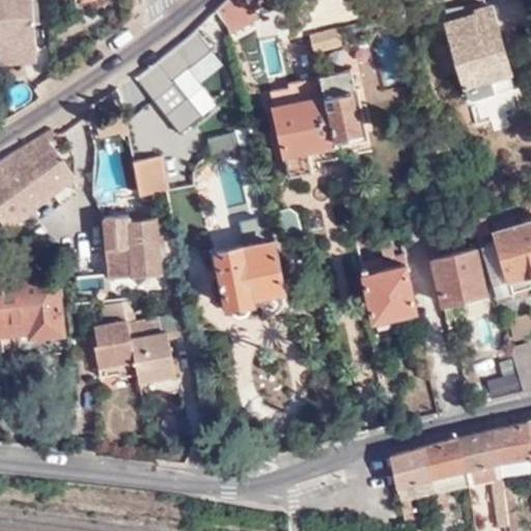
[(37,62),(30,0),(0,0),(0,42),(2,64),(37,62)]
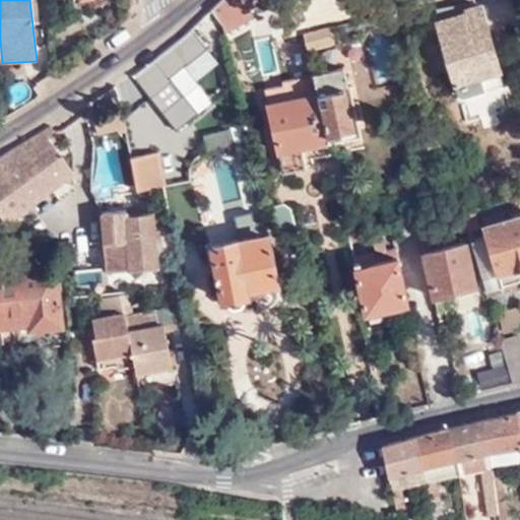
[(220,0),(211,10),(219,34),(261,14),(257,0),(247,0),(242,2),(240,0),(220,0)]
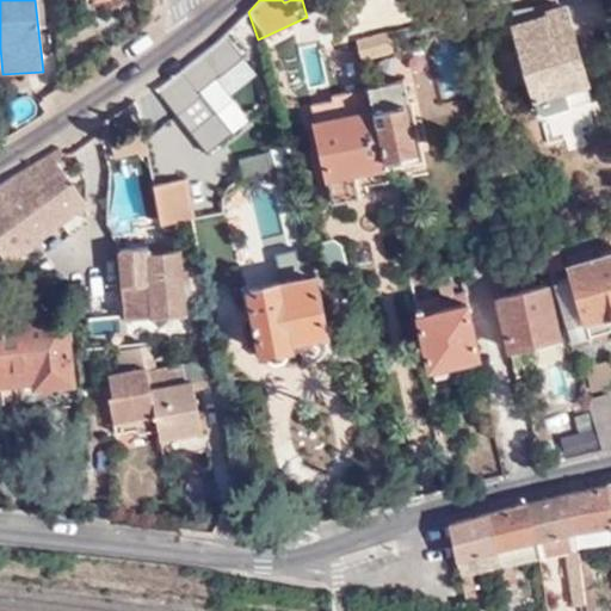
[(590,96),(563,6),(529,17),(529,22),(512,26),(541,110),(543,111),(590,96)]
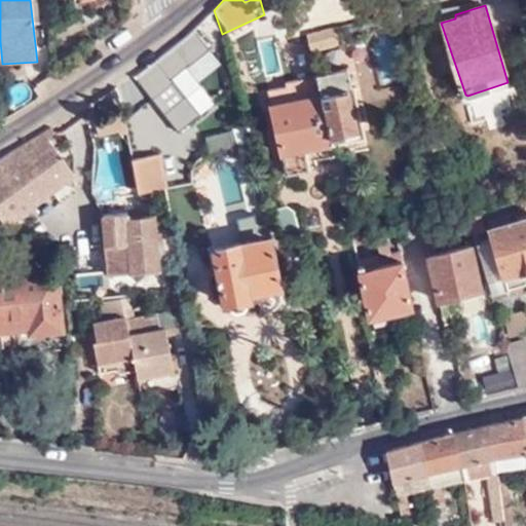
[(168,77),(225,41),(222,34),(214,10),(180,41),(156,62),(168,77)]
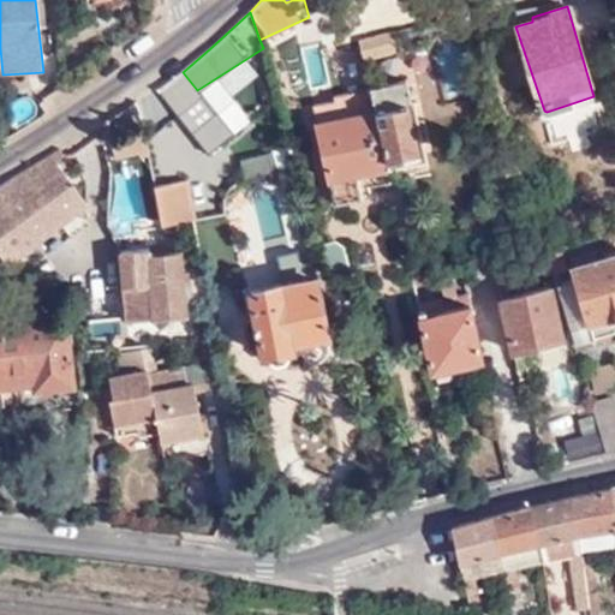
[(457,28),(470,25),(466,15),(452,18),(457,28)]
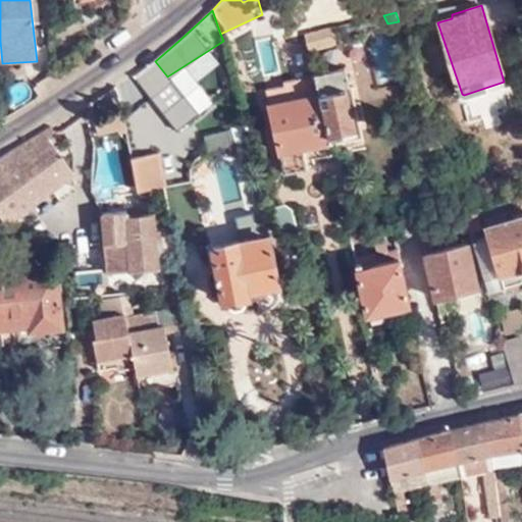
[(333,42),(328,28),(304,34),(307,48),(333,42)]
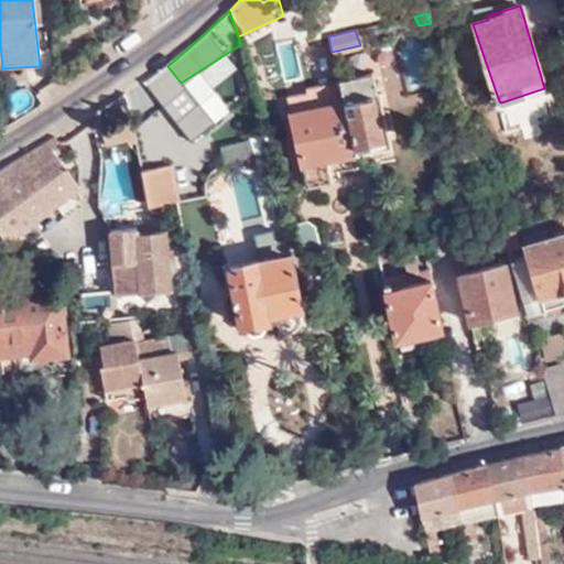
[(339,82),(356,154),(390,147),(373,74),(339,82)]
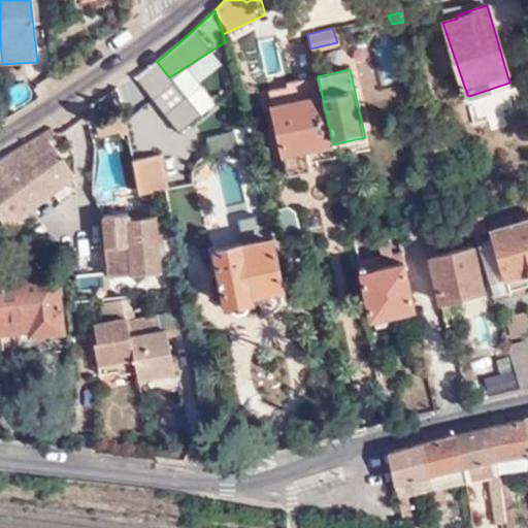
[(306,151),(333,144),(318,76),(289,83),(287,88),(270,91),(284,154),(282,155),(288,176),(309,169),(306,151)]
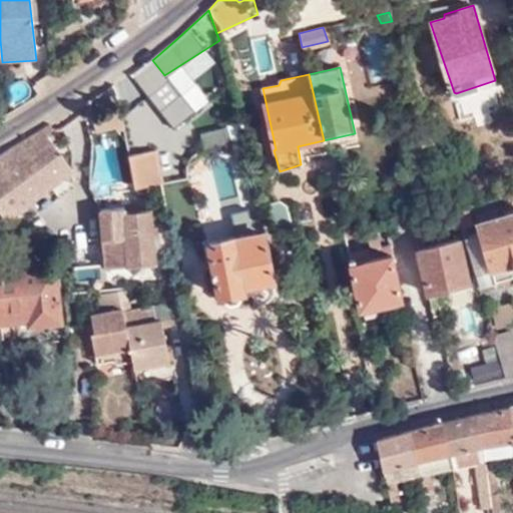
[(90,102),(98,97),(114,87),(113,84),(88,100),(90,102)]
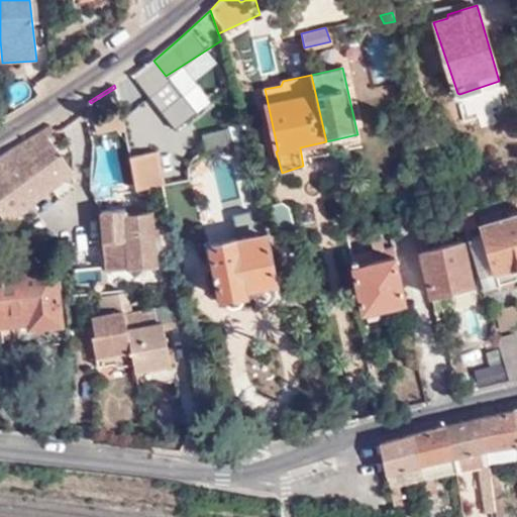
[(120,104),(115,88),(99,98),(91,103),(101,115),(120,104)]
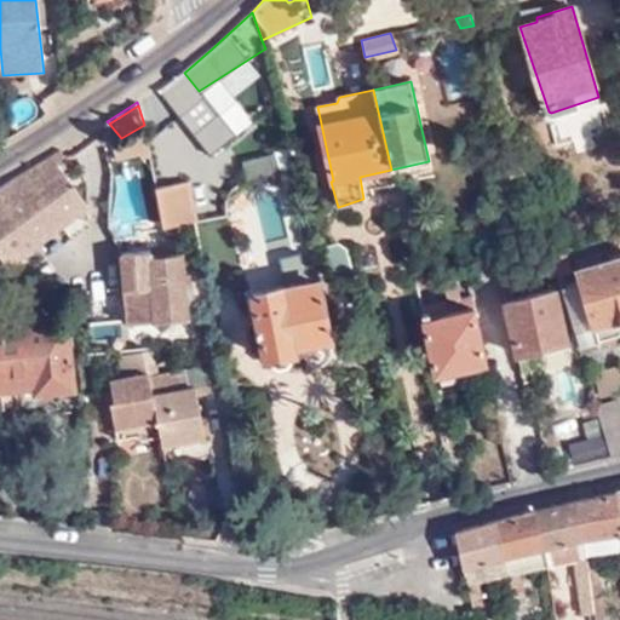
[(173,120),(145,147),(179,182),(207,155),(173,120)]
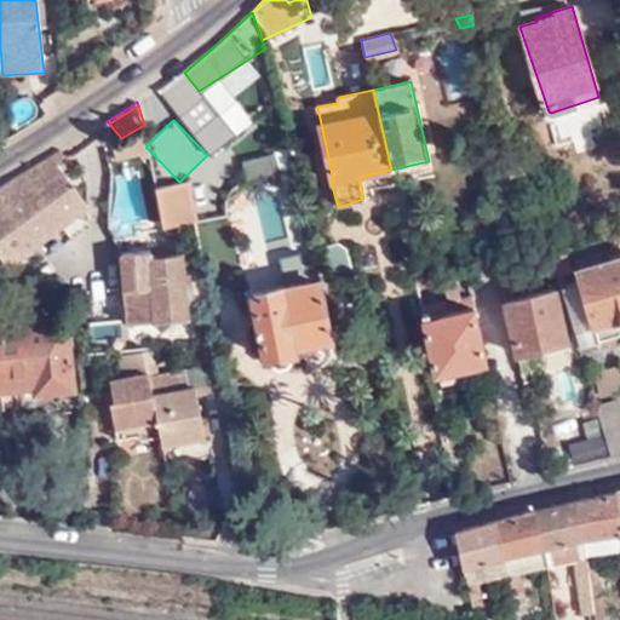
[(0,247),(9,260),(86,204),(52,156),(0,187),(0,247)]
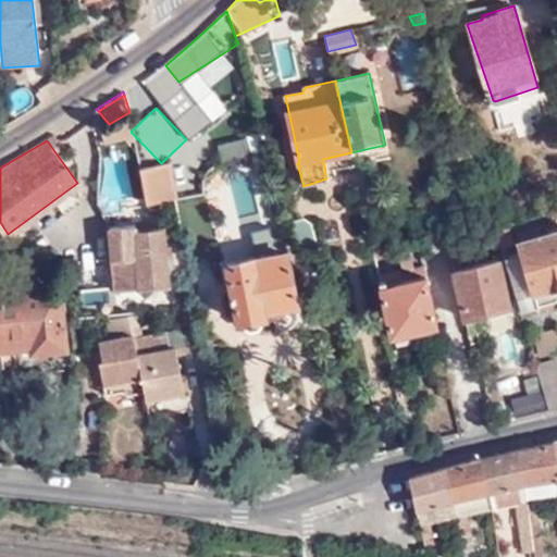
[(247,161),(245,140),(218,147),(222,165),(247,161)]
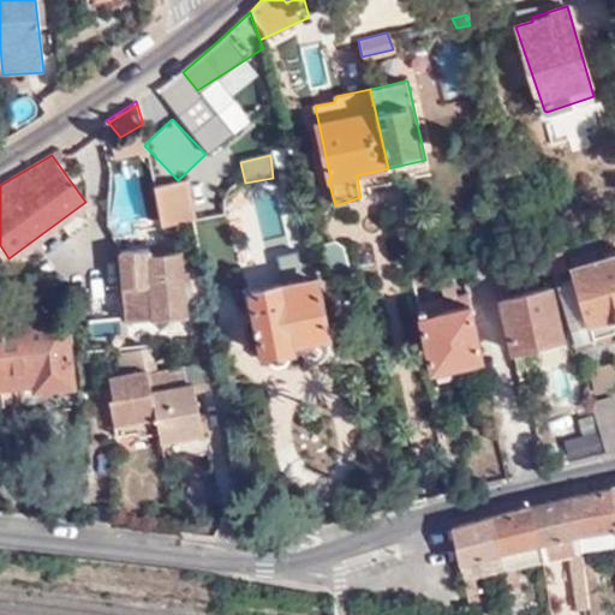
[(186,181),(155,186),(161,224),(193,219),(186,181)]
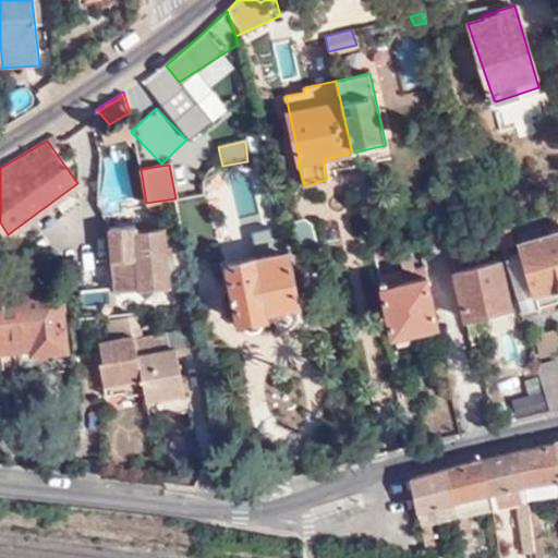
[(550,222),(557,220),(557,208),(547,213),(550,222)]
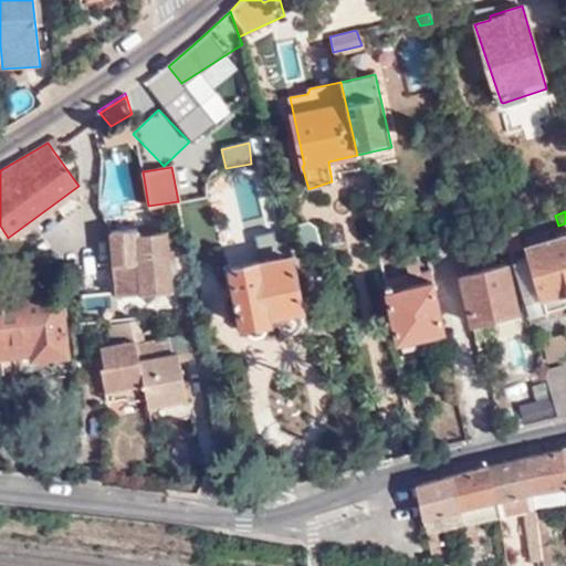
[(171,291),(165,233),(138,237),(136,230),(111,233),(117,295),(171,291)]
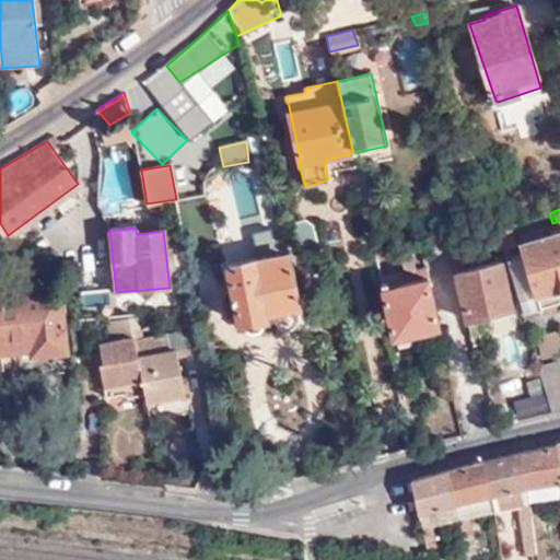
[(301,304),(289,252),(284,254),(279,235),(276,235),(273,228),(257,232),(261,258),(233,264),(242,321),(247,321),(248,334),(266,331),(263,316),(269,315),(268,310),(301,304)]
